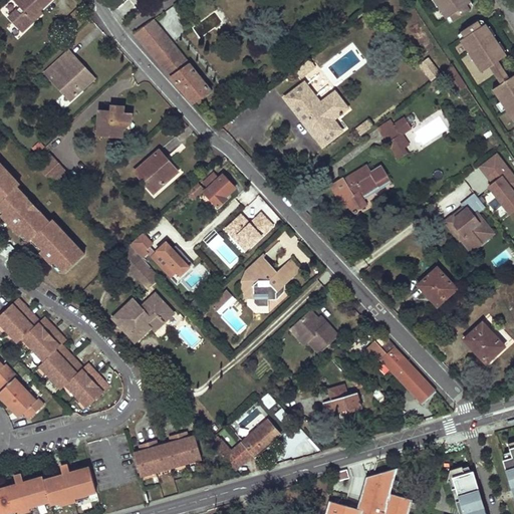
[(49,0),(12,0),(19,7),(9,17),(22,31),(41,13),(39,10),(49,0)]
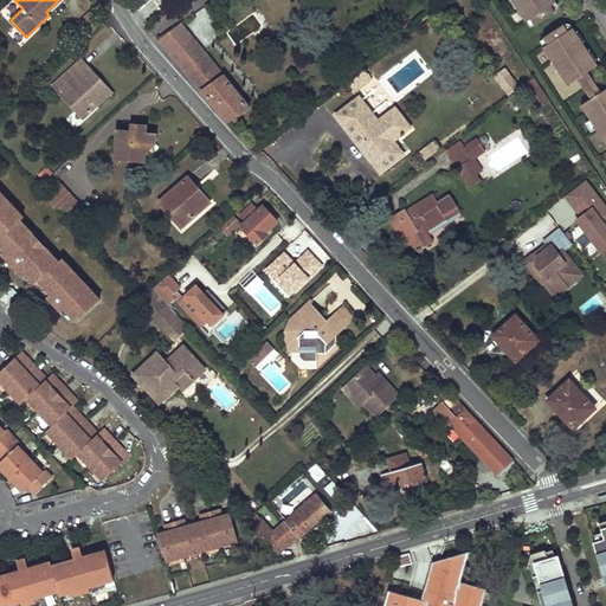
[(555,4),(553,0),(510,0),(511,0),(514,0),(519,6),(515,7),(526,23),(527,23),(530,27),(534,25),(535,26),(555,13),(550,6),(555,4)]
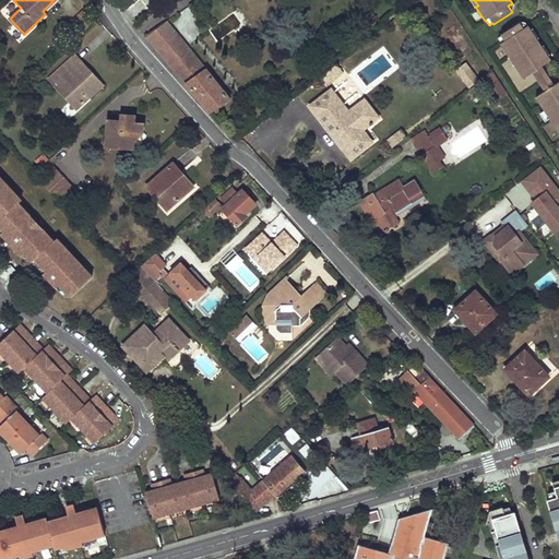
[(94,23),(84,12),(73,23),(83,33),(94,23)]
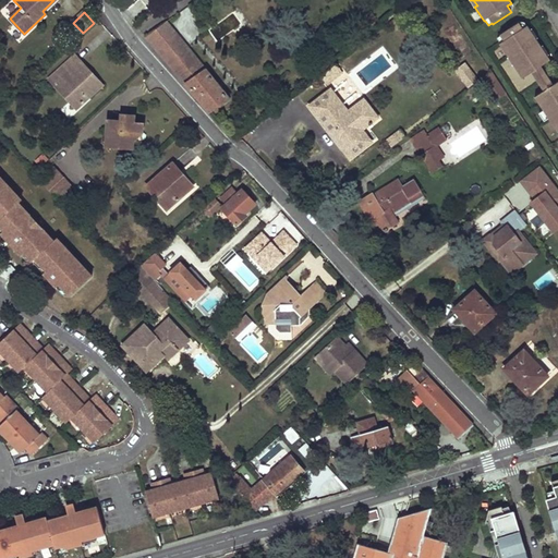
[(225,20),(208,31),(216,41),(232,31),(225,20)]
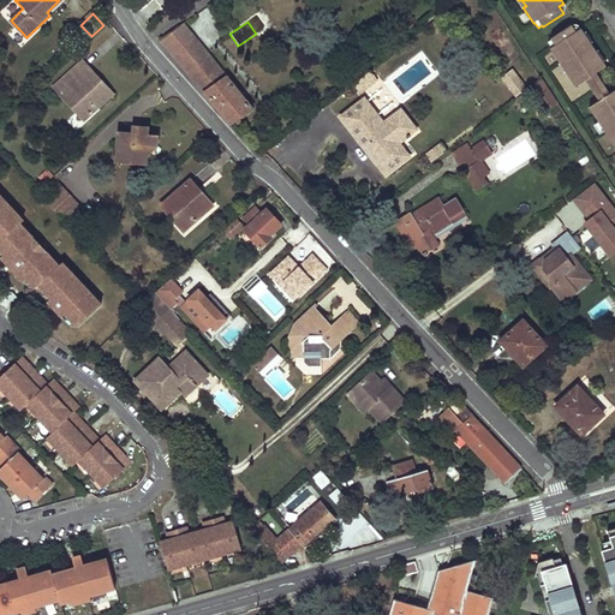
[(183,24),(161,42),(232,125),(232,124),(236,127),(242,121),(239,119),(252,111),(183,24)]
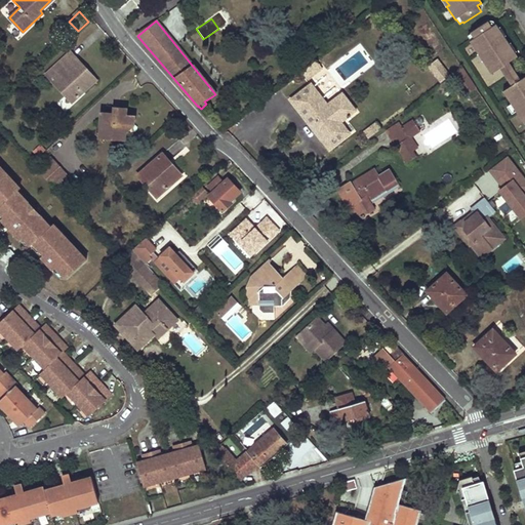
[(483,62),(491,74),(500,69),(510,63),(518,57),(496,25),(491,28),(488,22),(471,34),(468,37),(471,41),(470,42),(479,55),(481,53),(485,59),(483,62)]
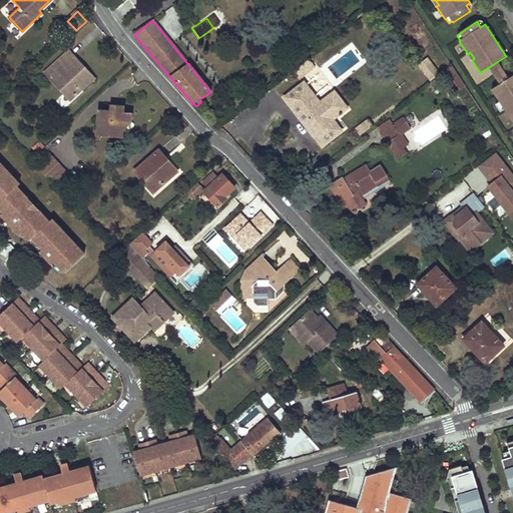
[(80,63),(69,51),(45,73),(64,94),(66,92),(72,99),(80,92),(77,89),(89,78),(79,68),(82,66),(80,63)]
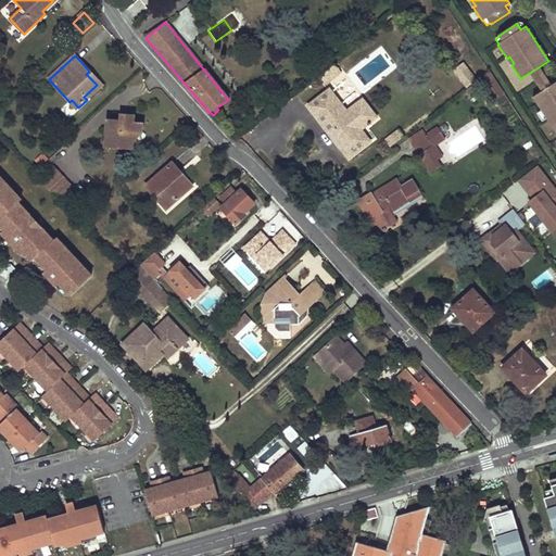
[(463,63),(454,71),(468,88),(477,81),(463,63)]
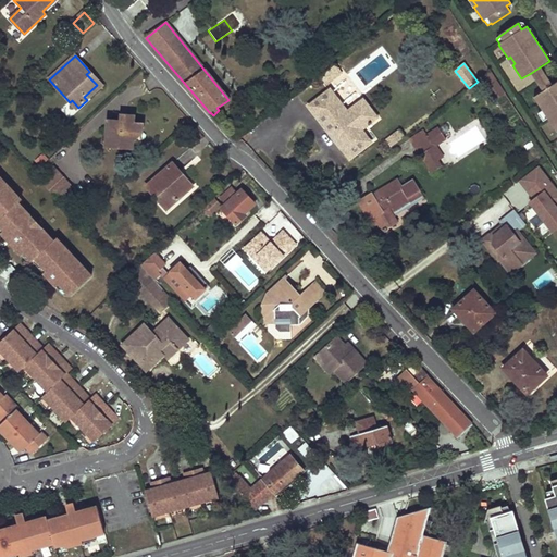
[(336,66),(320,76),(325,85),(342,75),(336,66)]
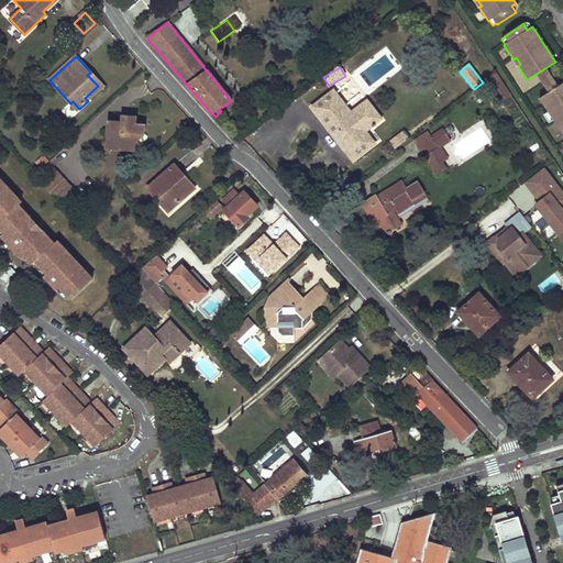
[(549,92),(559,86),(547,67),(537,74),(549,92)]
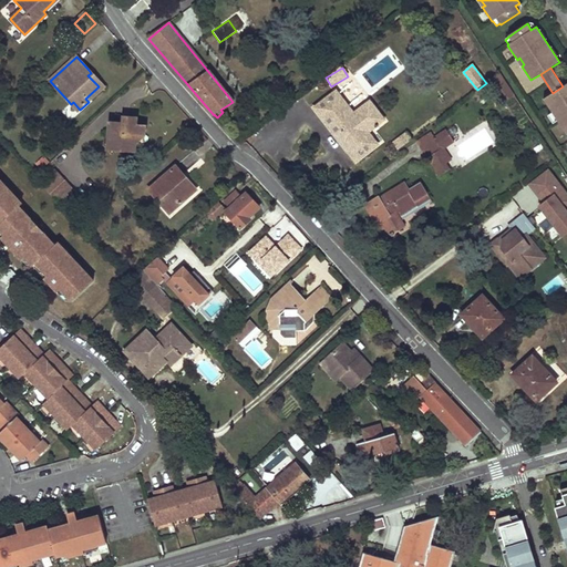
[(91,73),(88,75),(99,86),(101,84),(91,73)]
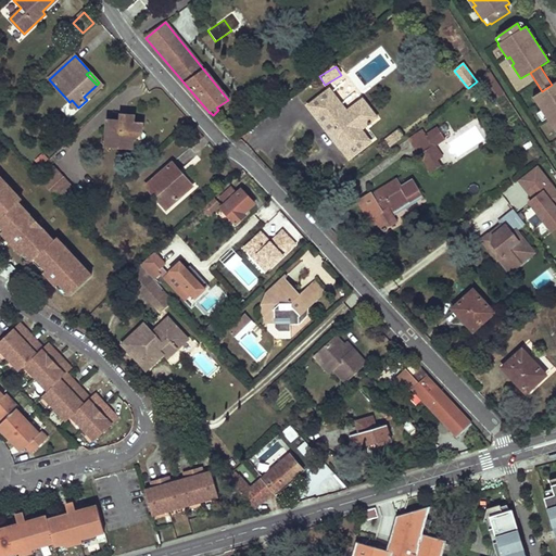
[(501,88),(490,72),(484,76),(494,91),(501,88)]
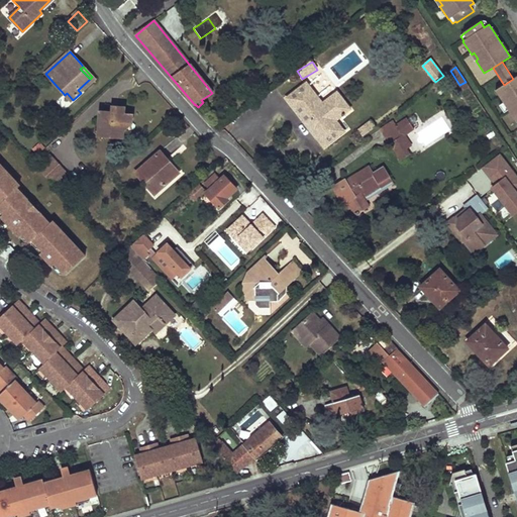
[(265,73),(255,80),(259,84),(268,78),(265,73)]
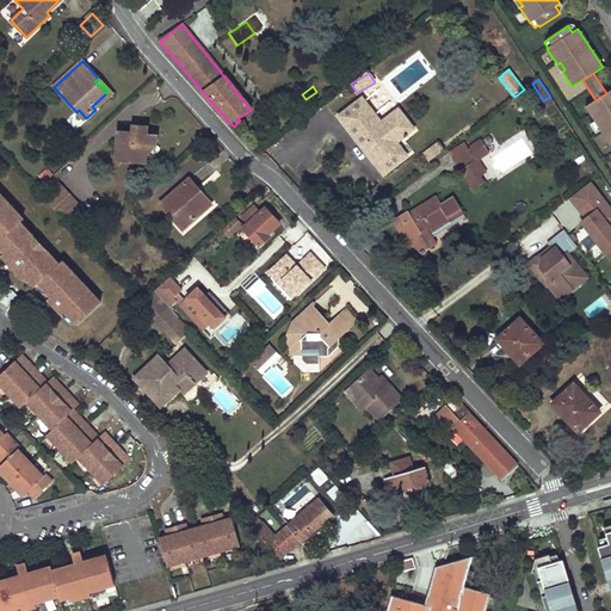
[(596,100),(586,107),(596,122),(600,130),(610,146),(610,144),(610,90),(606,93),(596,100)]
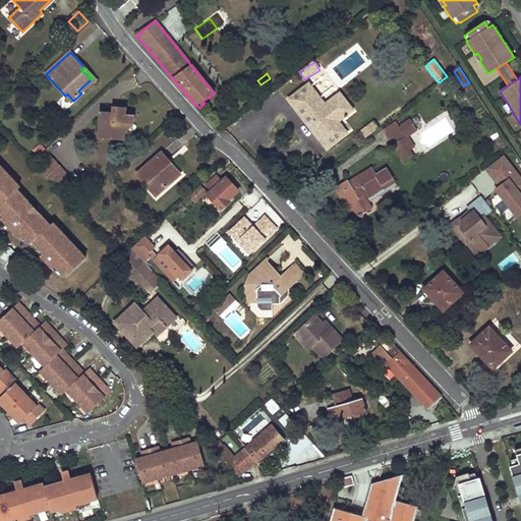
[(312,131),(326,149),(346,133),(337,121),(352,110),(339,93),(325,104),(308,83),(288,99),(308,125),(312,122),(316,128),(312,131)]
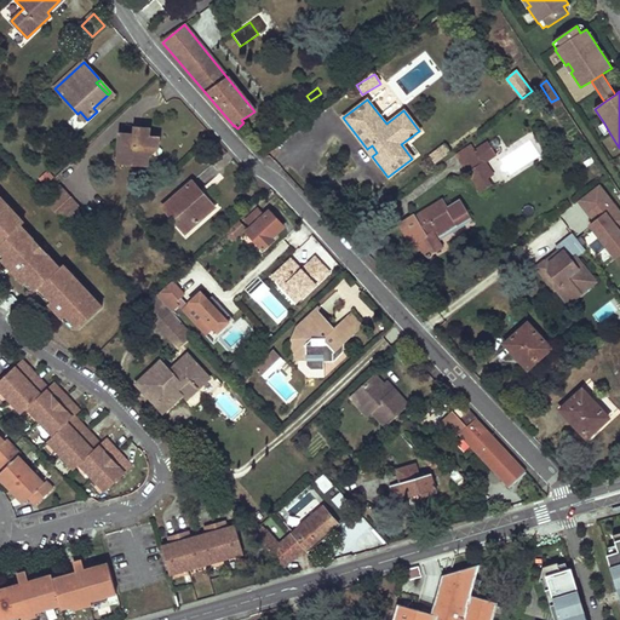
[(379,110),(384,119),(399,110),(392,102),(379,110)]
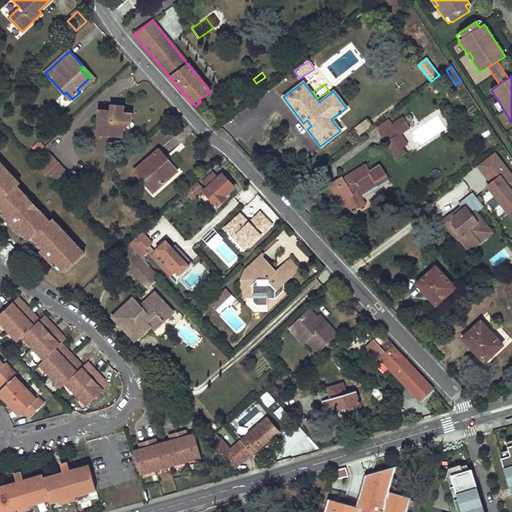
[(72,99),(66,92),(64,94),(70,101),(72,99)]
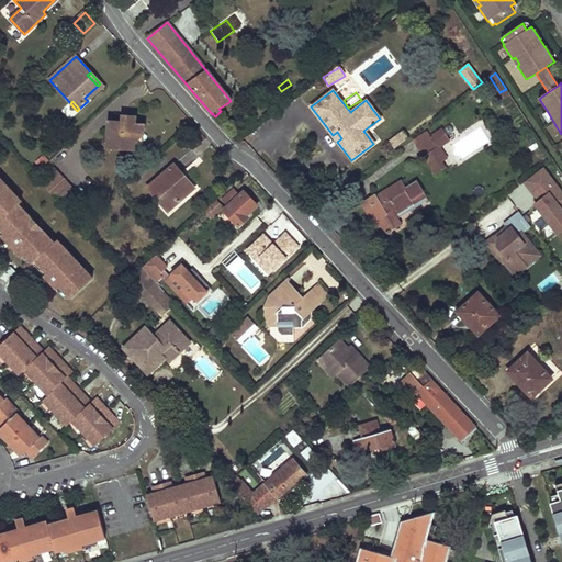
[(543,114),(549,123),(552,120),(548,112),(543,114)]
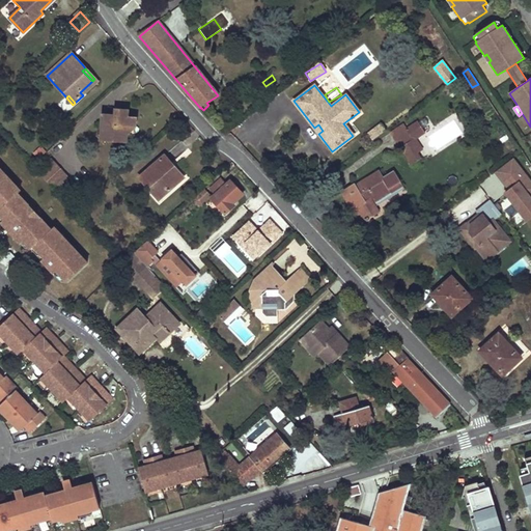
[(102,115),(101,134),(108,134),(108,142),(127,143),(127,136),(128,127),(136,128),(137,117),(129,117),(130,111),(115,110),(115,115),(102,115)]
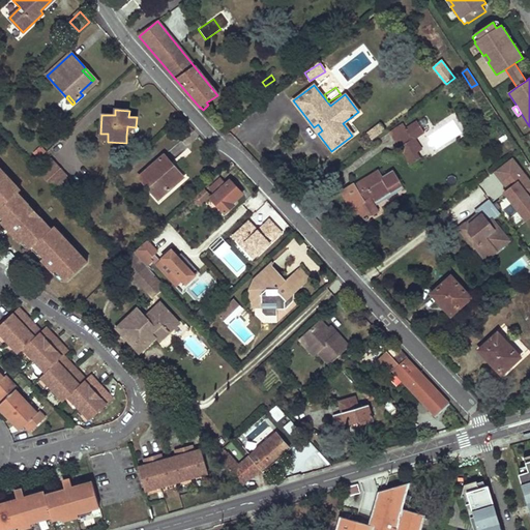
[(424,118),(418,122),(421,128),(428,123),(424,118)]
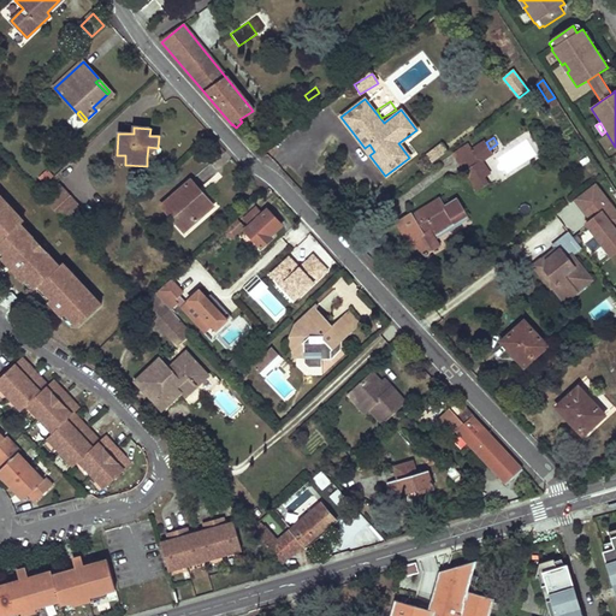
[(481,181),(485,178),(491,175),(483,161),(493,154),(490,149),(486,142),(485,142),(473,149),(472,150),(479,161),(465,171),(478,191),(486,187),(481,181)]
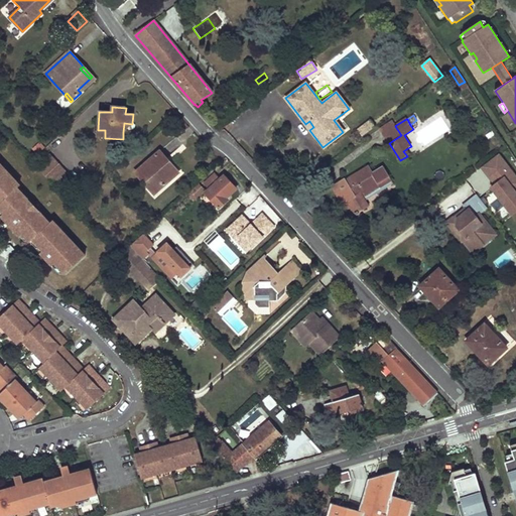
[(305,124),(309,130),(313,127),(309,121),(305,124)]
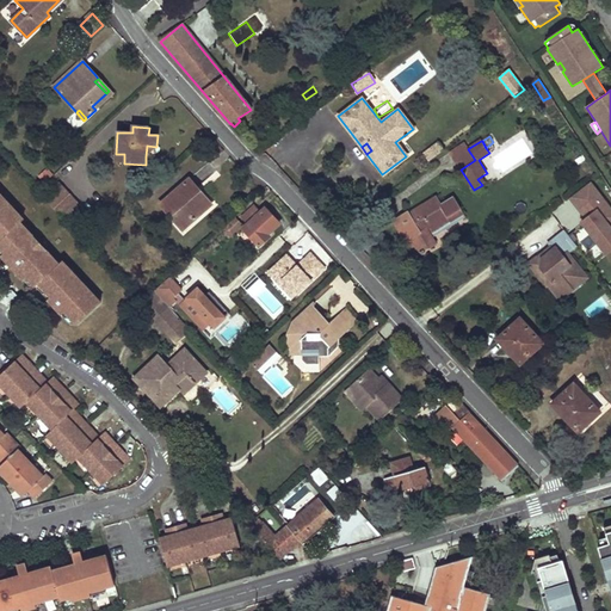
[(450,153),(461,170),(475,160),(468,149),(469,148),(466,143),(450,153)]
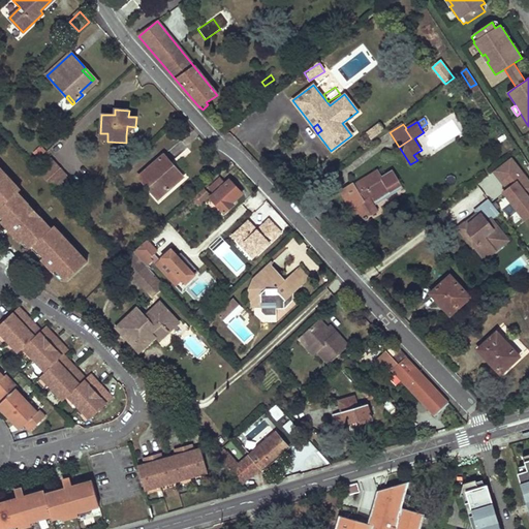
[(371,141),(381,131),(376,125),(365,133),(371,141)]
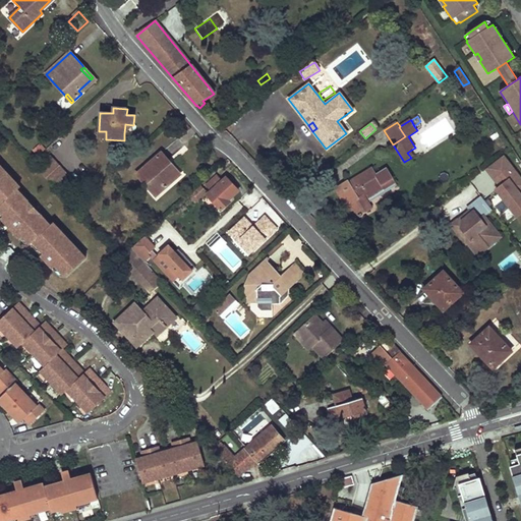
[(132,134),(133,125),(125,124),(124,133),(132,134)]
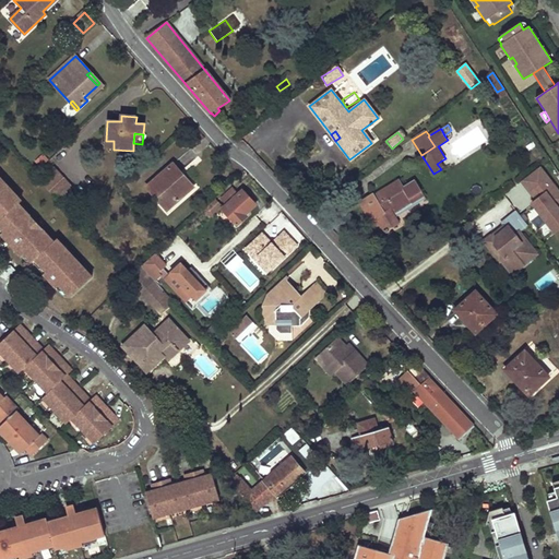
[(181,173),(174,164),(146,188),(159,203),(162,201),(169,209),(190,190),(178,175),(181,173)]
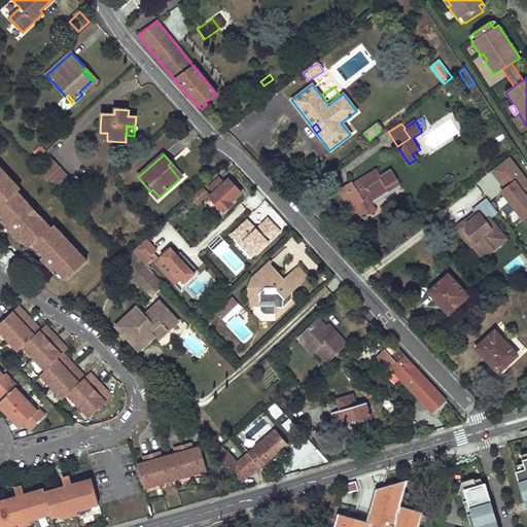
[(37,171),(56,190),(70,177),(51,157),(37,171)]
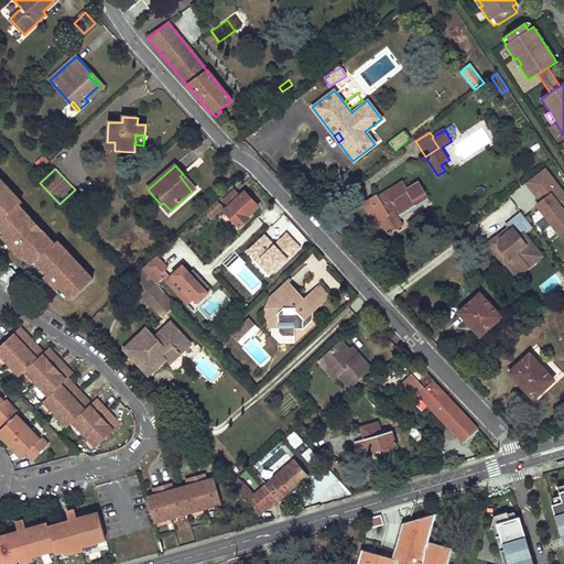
[(563,212),(562,209),(563,207),(563,193),(545,169),(521,186),(559,238),(563,234),(563,212)]
